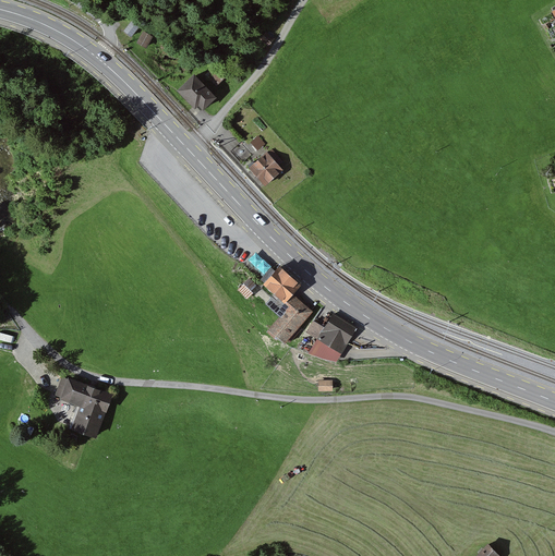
[(136,25),(129,19),(120,29),(129,36),(136,25)]
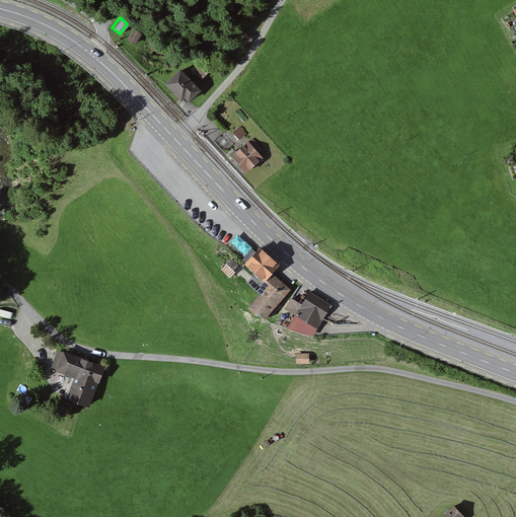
[(139,33),(131,28),(125,39),(134,44),(139,33)]
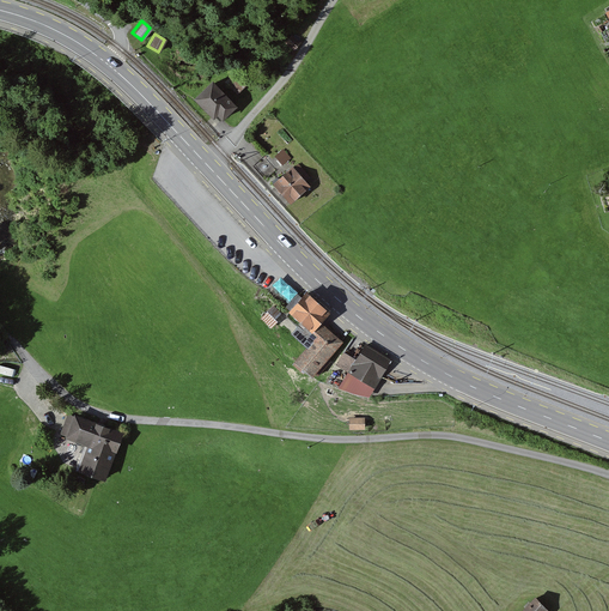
[(231,70),(220,82),(235,95),(245,84),(231,70)]
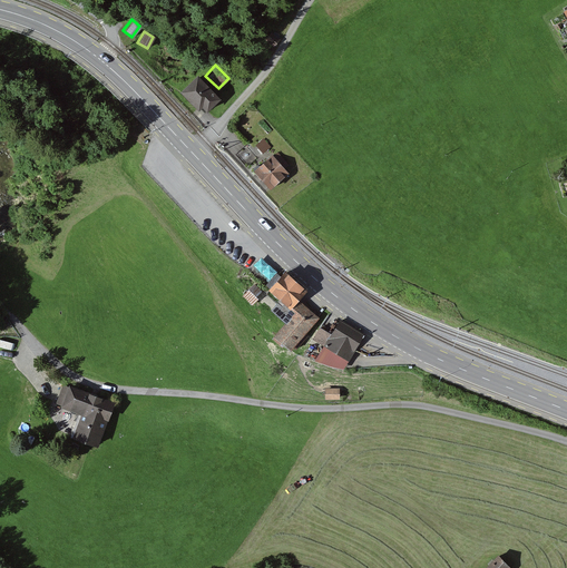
[(198,76),(182,91),(204,116),(221,100),(198,76)]
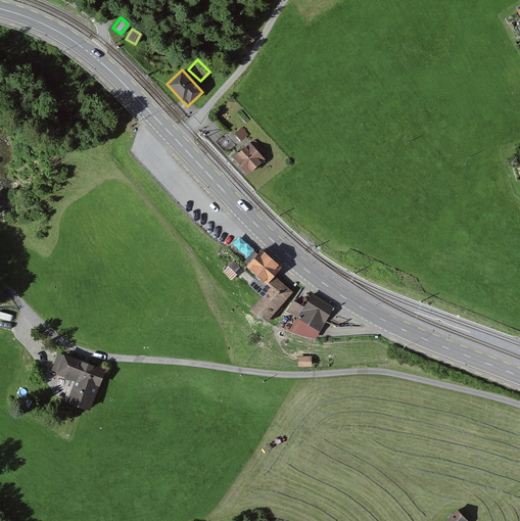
[(250,142),(233,156),(247,174),(265,159),(250,142)]
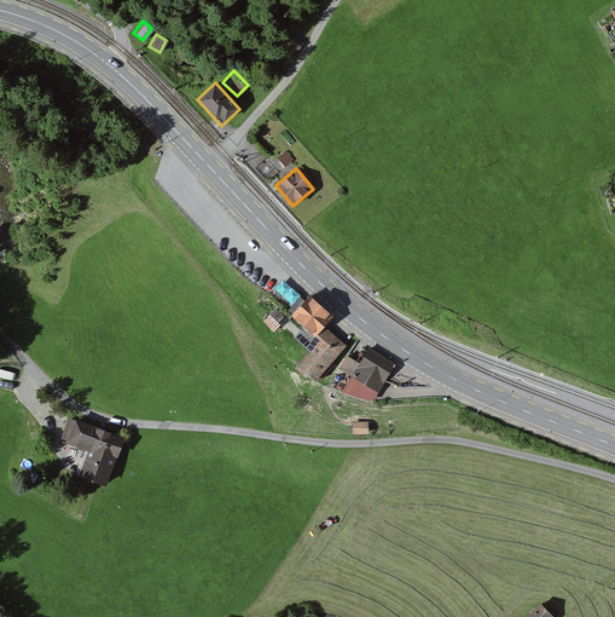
[(336,318),(309,297),(293,317),(320,340),(300,365),(318,381),(347,347),(326,329),(336,318)]
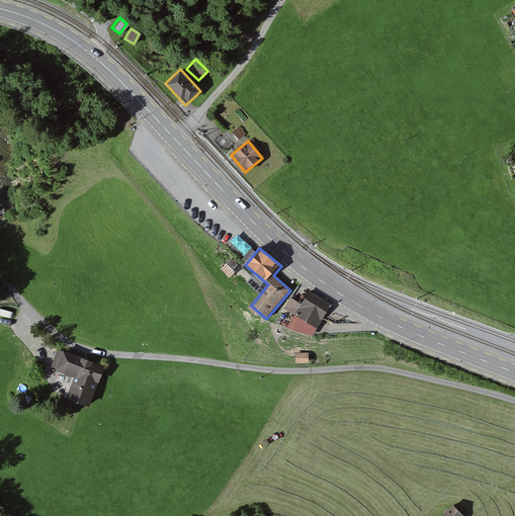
[(307,289),(298,303),(288,296),(281,308),(291,314),(284,327),(310,334),(330,303),(307,289)]
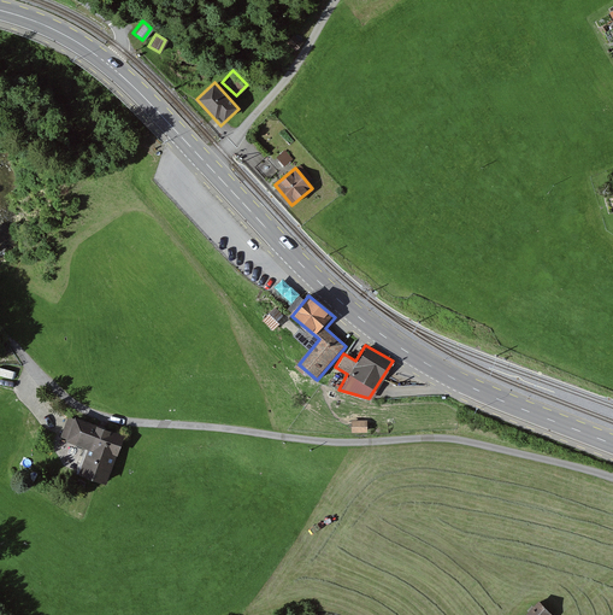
[(125,434),(75,416),(66,443),(88,451),(80,475),(106,485),(125,434)]
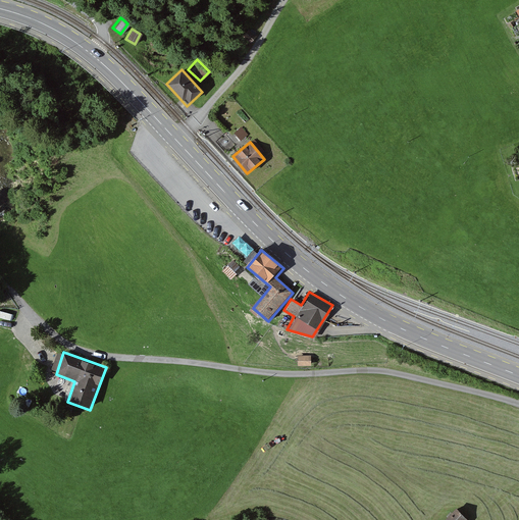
[(456,506),(440,519),(468,519),(469,519),(456,506)]
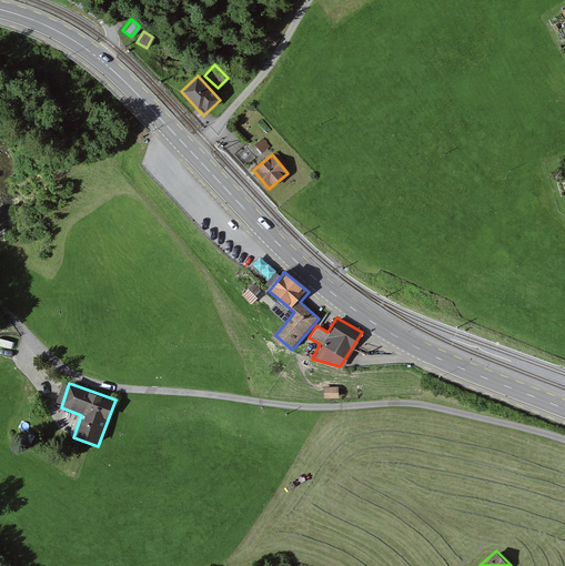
All buildings are outlined.
